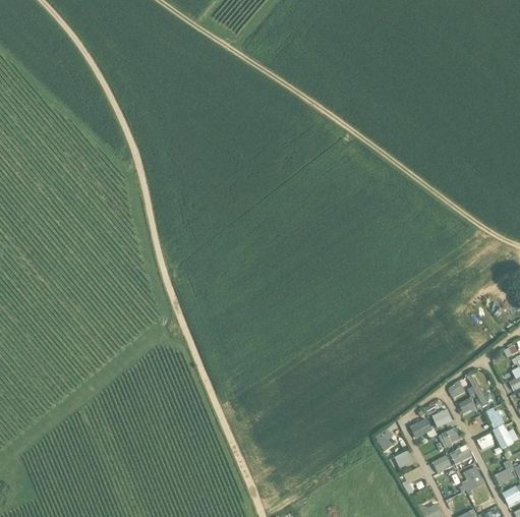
[(513,345),(503,350),(507,357),(517,351),(513,345)]
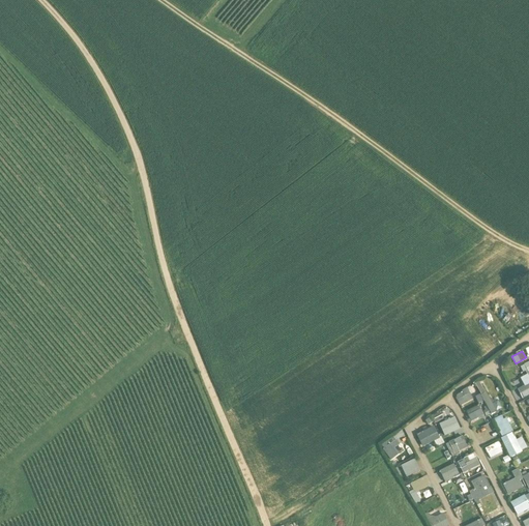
[(524,384),(517,388),(523,397),(528,393),(528,398),(526,400),(528,405),(528,360),(522,364),(526,373),(520,377),(524,384)]
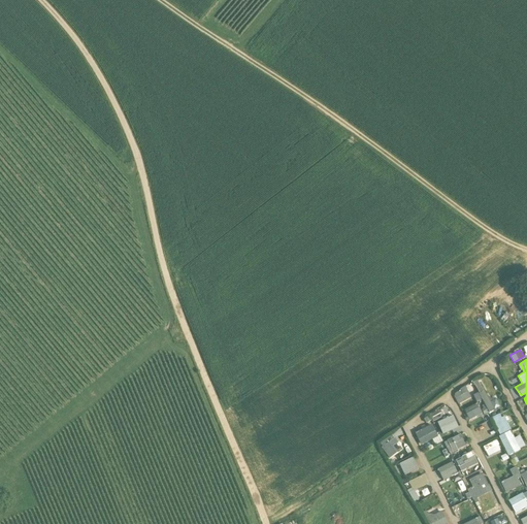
[(478,379),(472,382),(479,391),(473,394),(476,401),(482,398),(489,412),(494,408),(478,379)]
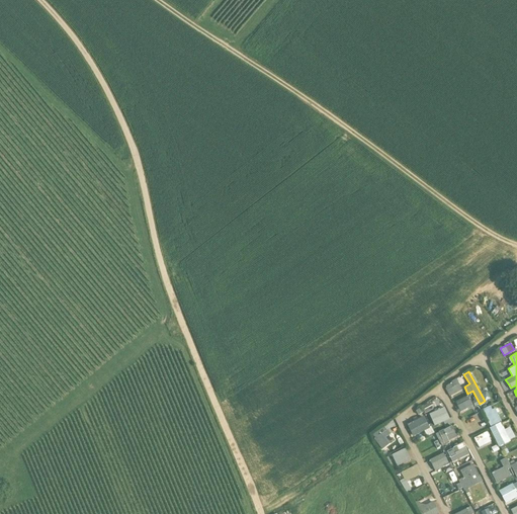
[(446,384),(445,389),(449,396),(462,389),(456,377),(446,384)]
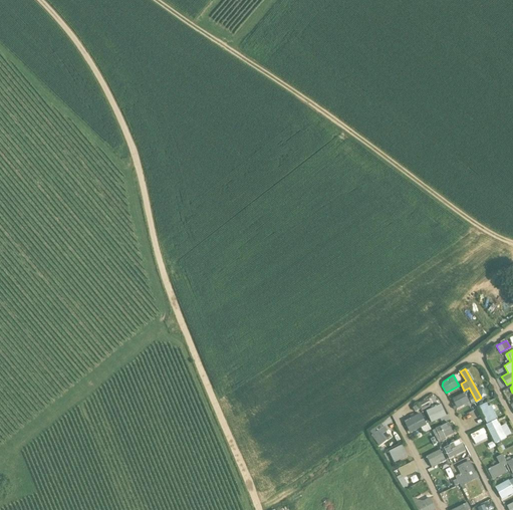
[(464,392),(452,398),(457,408),(469,402),(464,392)]
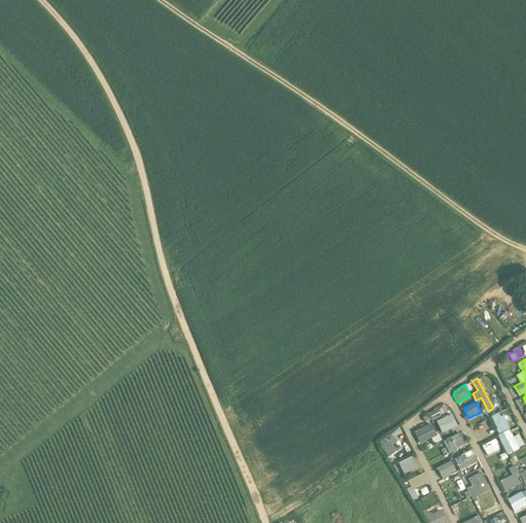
[(436,408),(429,413),(433,420),(441,415),(436,408)]
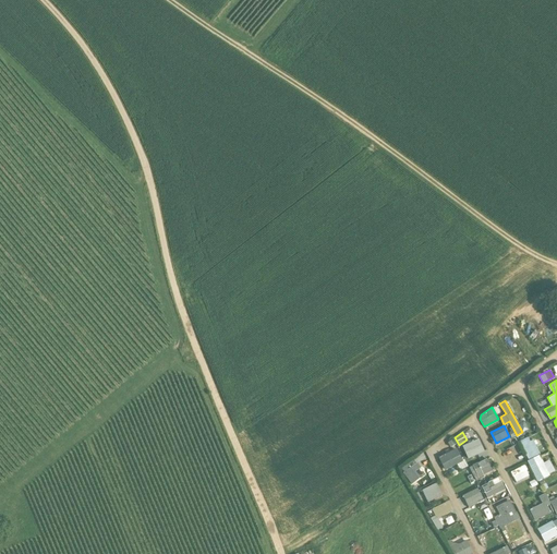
[(479,438),(462,445),(468,458),(484,450),(479,438)]
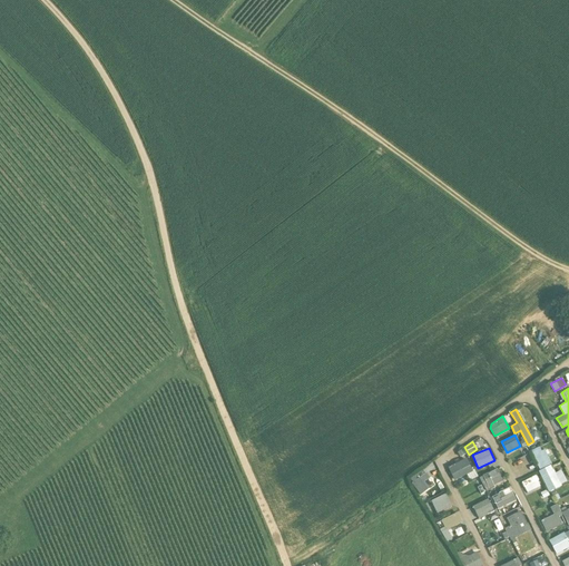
[(540,448),(532,451),(536,458),(535,458),(540,469),(551,462),(545,449),(541,450),(540,448)]
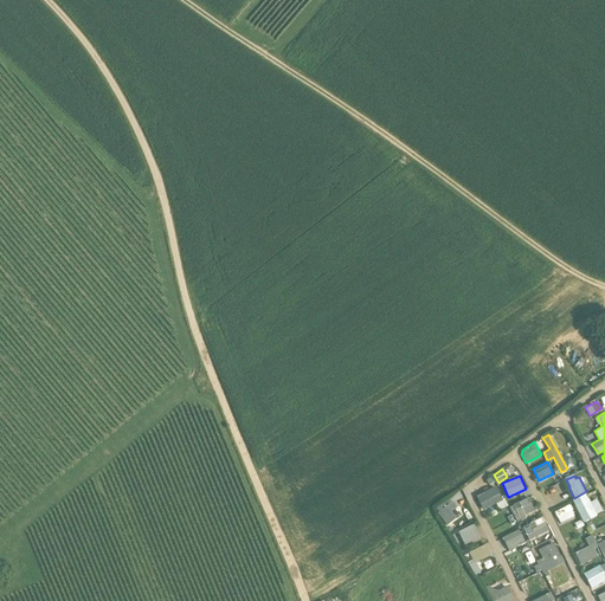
[(495,485),(476,496),(483,509),(502,499),(495,485)]
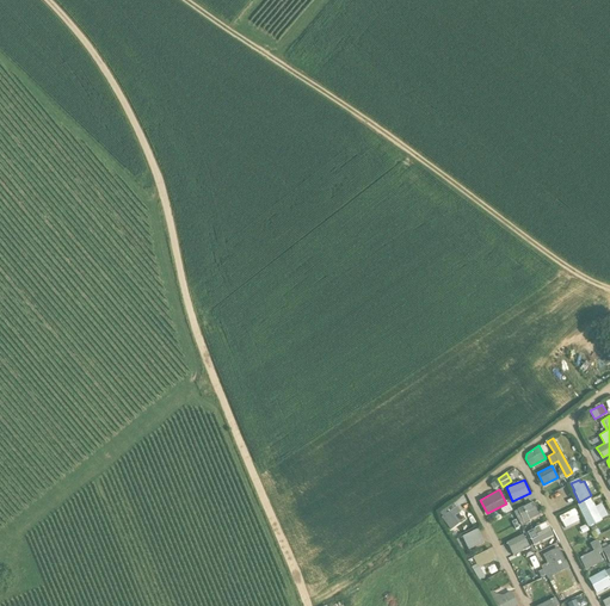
[(590,498),(578,504),(589,526),(602,519),(590,498)]
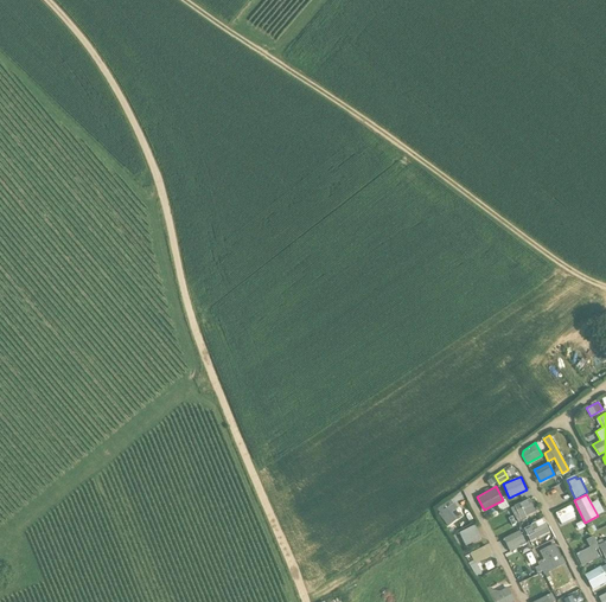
[(529,497),(510,507),(517,520),(527,517),(525,514),(535,510),(529,497)]
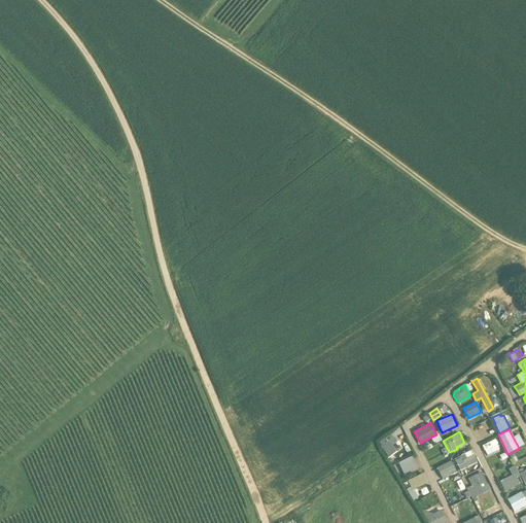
[(383,439),(379,442),(382,445),(380,446),(388,456),(396,450),(391,444),(396,440),(391,432),(385,438),(388,441),(385,442),(383,439)]
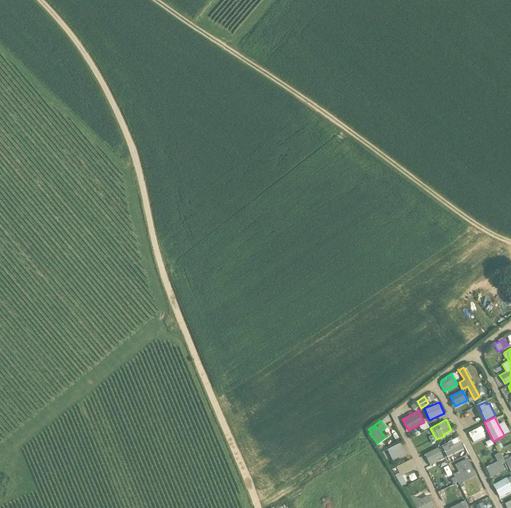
[(480,426),(468,432),(473,442),(485,435),(480,426)]
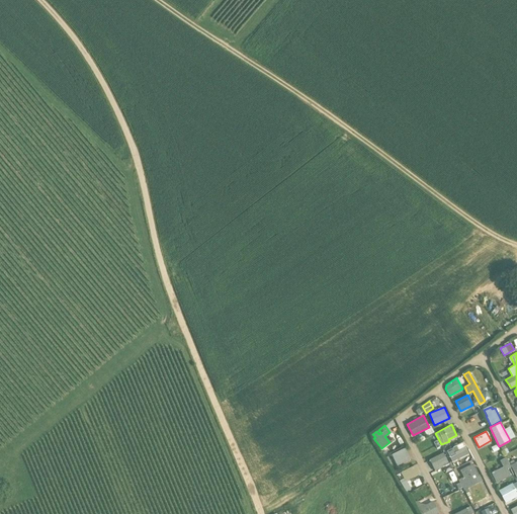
[(463,441),(445,451),(447,456),(449,455),(452,461),(468,453),(463,441)]
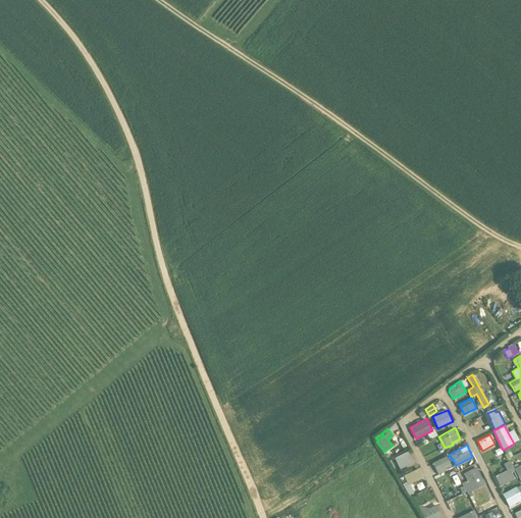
[(408,451),(395,458),(400,469),(413,462),(408,451)]
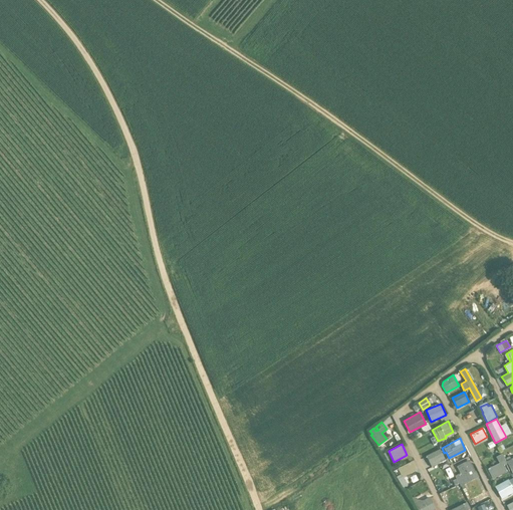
[(440,449),(426,456),(432,467),(440,463),(443,469),(432,475),(436,484),(450,477),(445,468),(450,466),(447,459),(445,460),(440,449)]
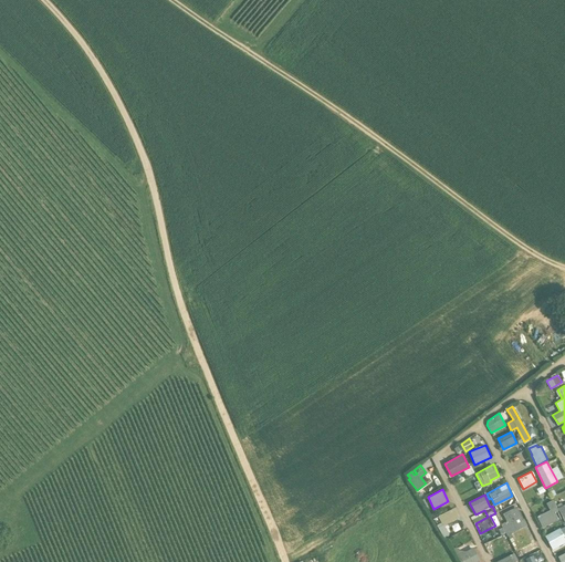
[(550,510),(536,517),(543,528),(558,519),(555,512),(558,510),(553,500),(546,503),(550,510)]
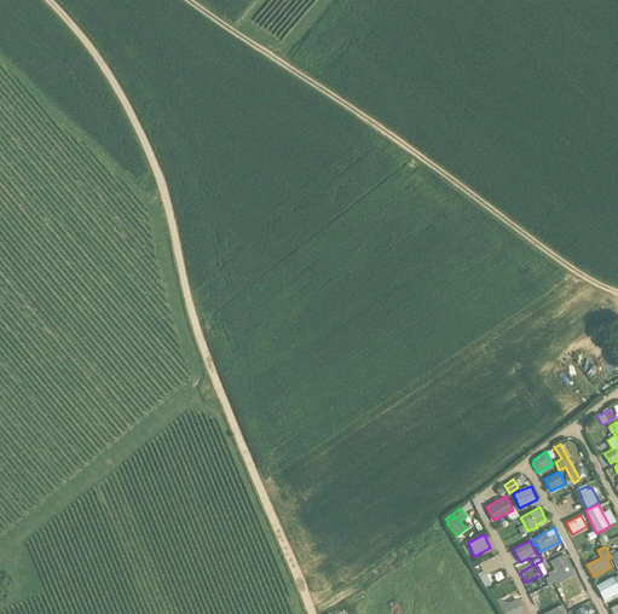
[(554,569),(548,573),(554,585),(577,573),(573,567),(572,567),(565,554),(549,561),(554,569)]
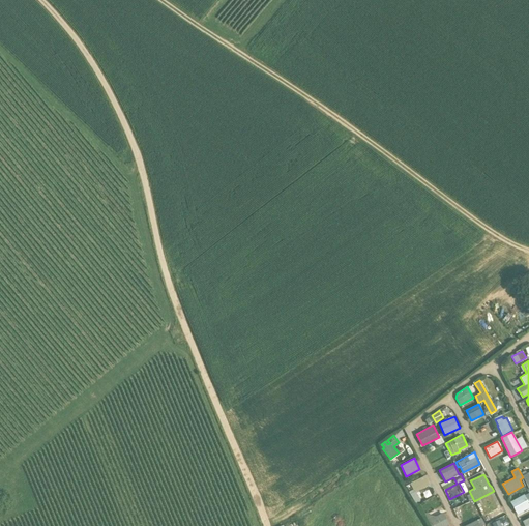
[(413,489),(408,491),(415,503),(420,499),(416,492),(430,485),(425,475),(410,483),(413,489)]
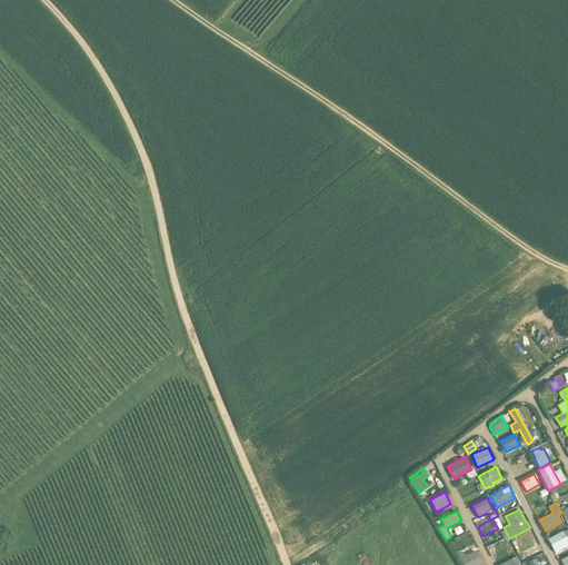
[(562,531),(548,538),(555,552),(567,544),(567,529),(564,532),(562,531)]
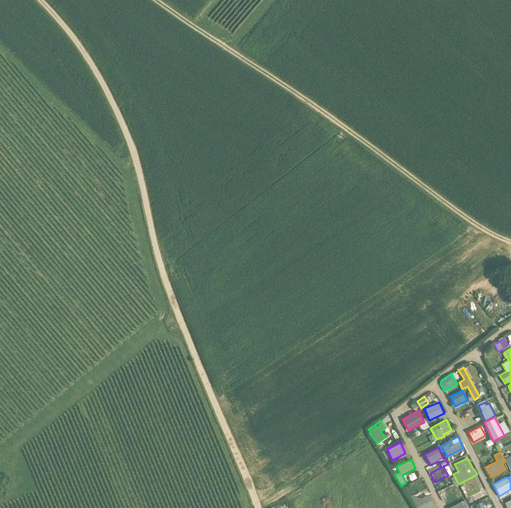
[(454,483),(443,489),(448,501),(463,493),(459,485),(456,486),(454,483)]
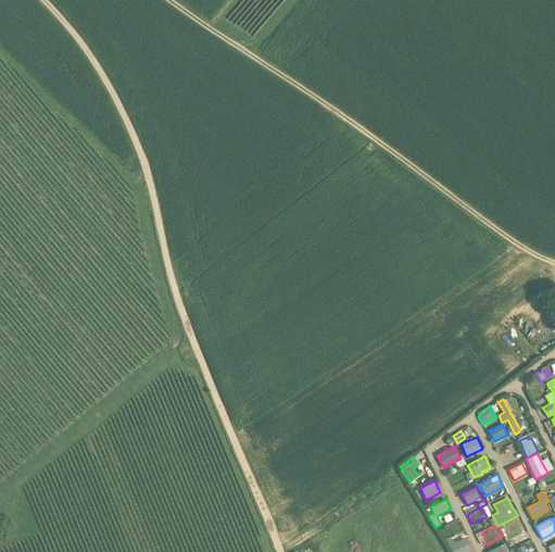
[(449,537),(444,539),(451,551),(467,551),(471,550),(465,537),(456,541),(450,540),(449,537)]
